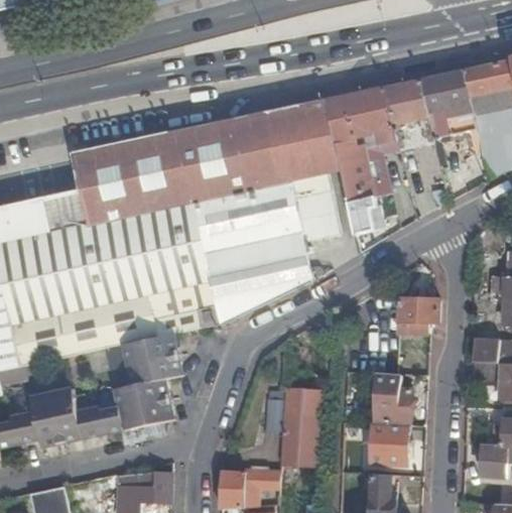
[(0,9),(38,1),(38,0),(0,0),(0,9)]
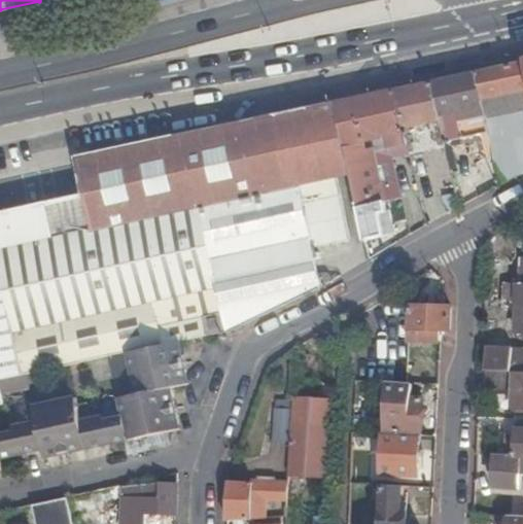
[(522,171),(522,65),(522,62),(472,73),(485,130),(497,184),(522,171)]
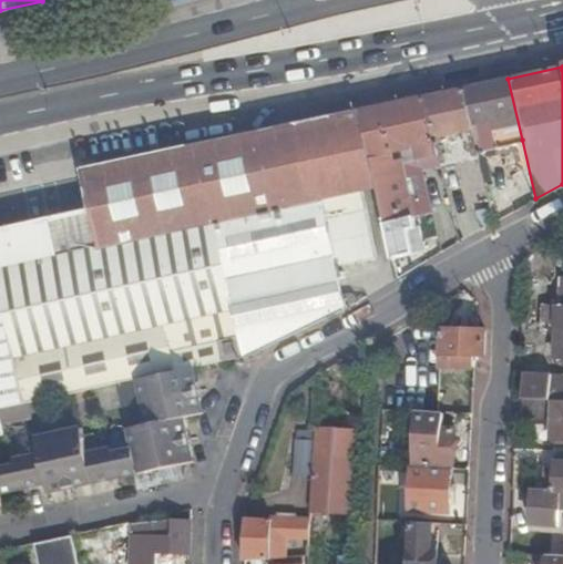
[(522,140),(508,79),(462,89),(476,151),(522,140)]
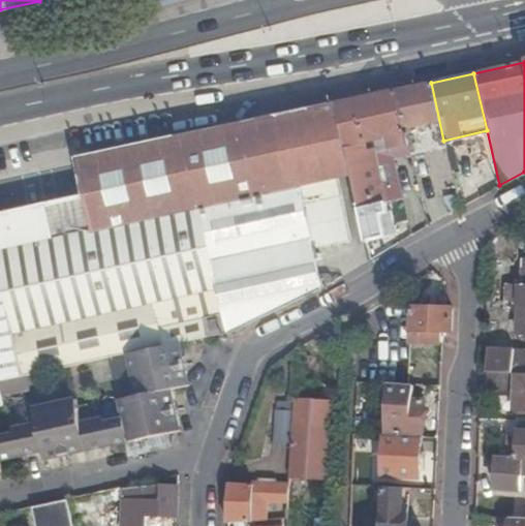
[(405,144),(408,153),(444,145),(443,141),(431,83),(394,91),(405,144)]
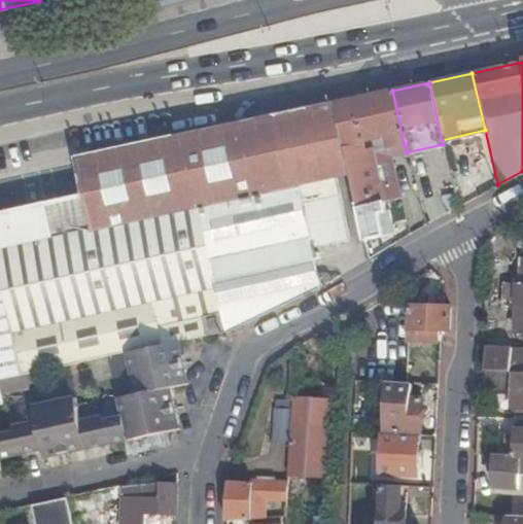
[(332,104),(347,173),(353,202),(380,197),(370,151),(367,140),(383,137),(385,147),(404,143),(392,91),(359,98),(332,104)]
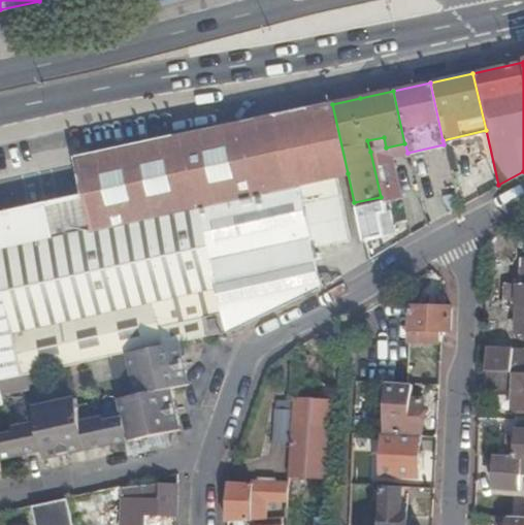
[(282,115),(312,250),(346,241),(332,176),(348,173),(332,104),(282,115)]
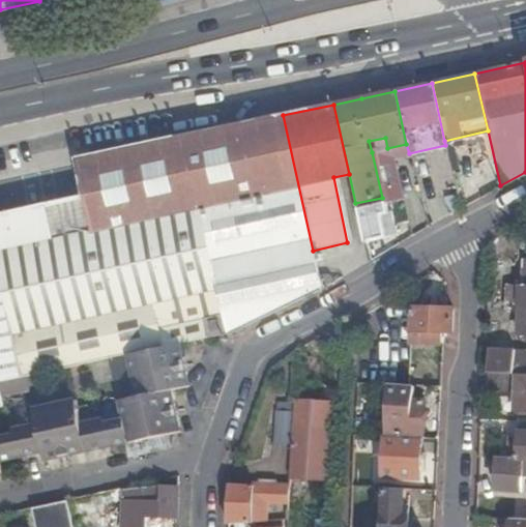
[(179,341),(225,331),(320,286),(313,251),(283,115),(77,159),(82,185),(91,230),(51,239),(44,204),(0,213),(0,323),(9,322),(22,375),(179,341)]
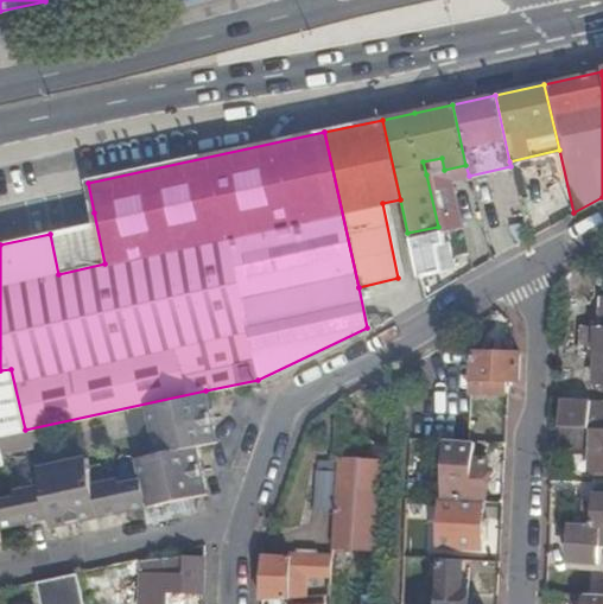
[(67,230),(50,234),(58,274),(105,264),(94,213),(67,230)]
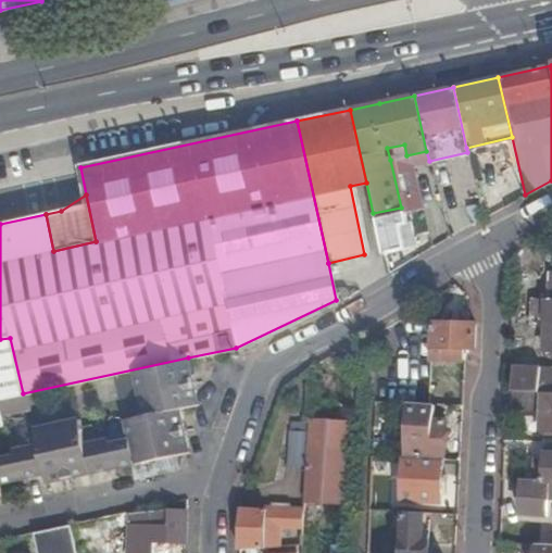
[(374,217),(381,251),(403,247),(398,224),(405,222),(403,211),(374,217)]
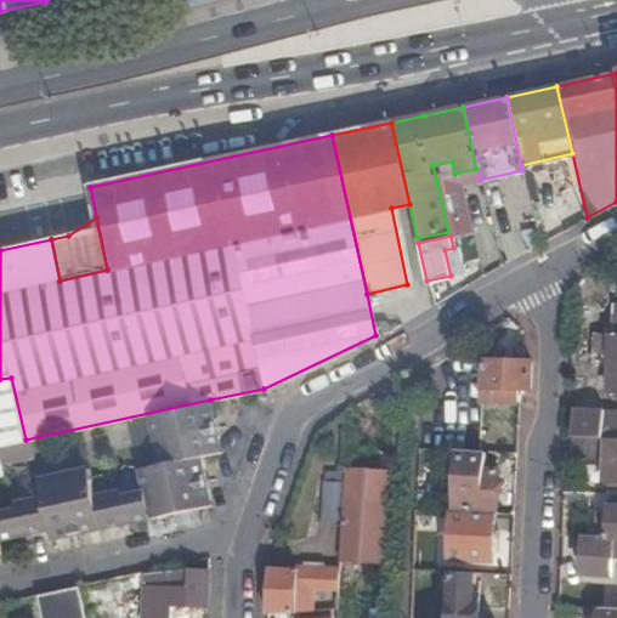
[(616,410),(571,409),(571,437),(573,437),(616,438),(616,334),(607,335),(606,361),(605,391),(616,391),(616,410)]
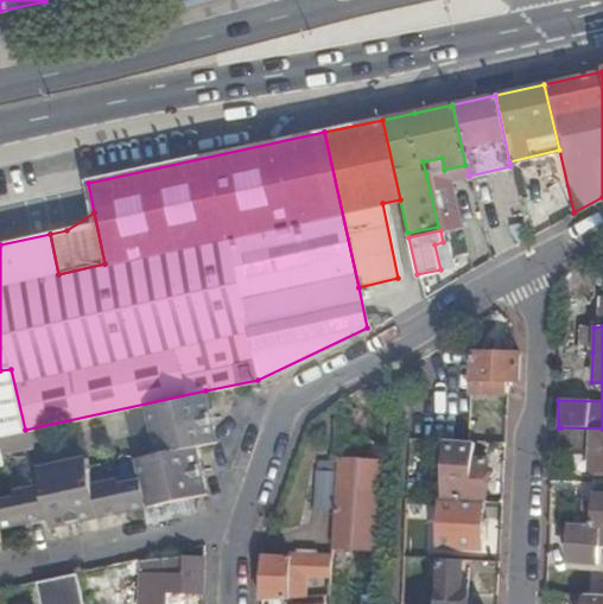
[(578,353),(592,353),(594,328),(578,326),(578,353)]
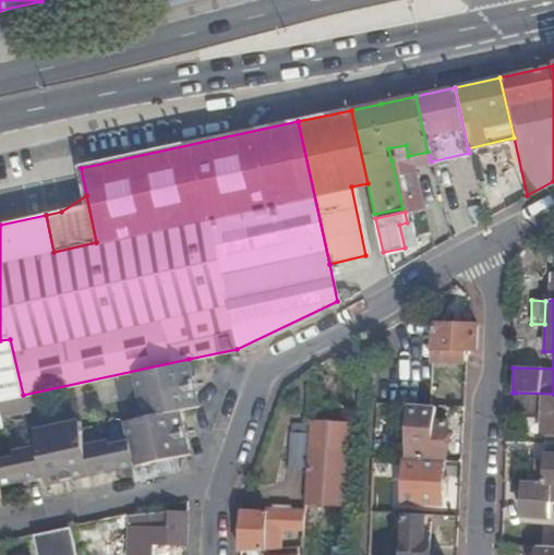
[(430,358),(464,359),(465,348),(473,348),(476,324),(466,324),(435,322),(434,344),(431,342),(430,358)]
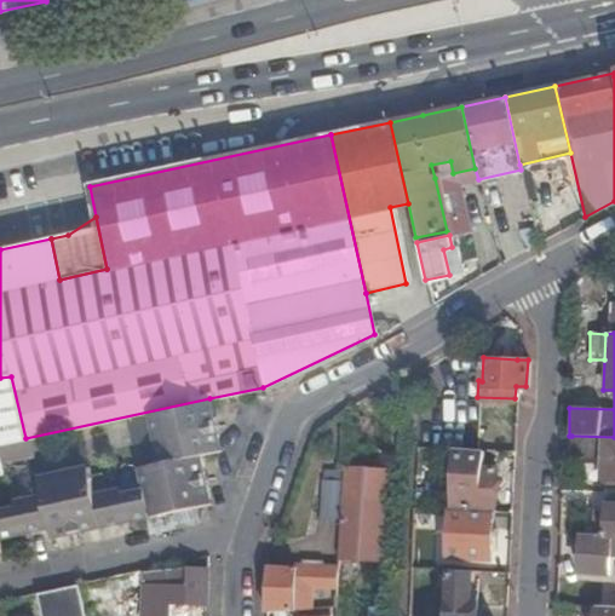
[(10,442),(26,438),(11,376),(0,378),(0,444),(10,442)]
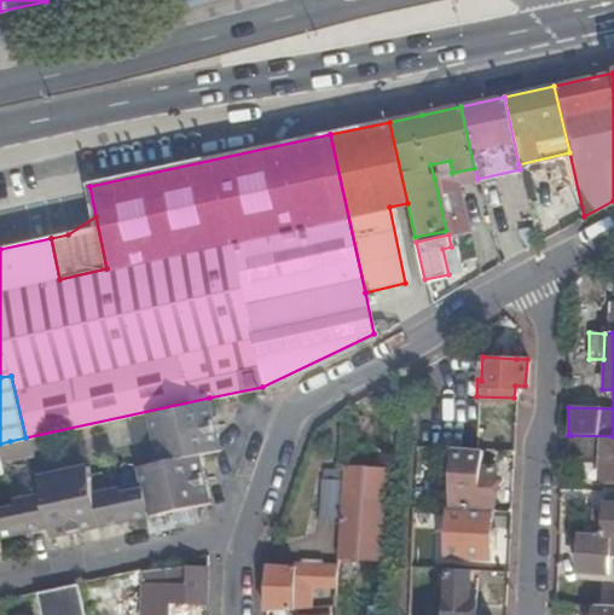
[(208,398),(148,411),(152,436),(213,423),(208,398)]
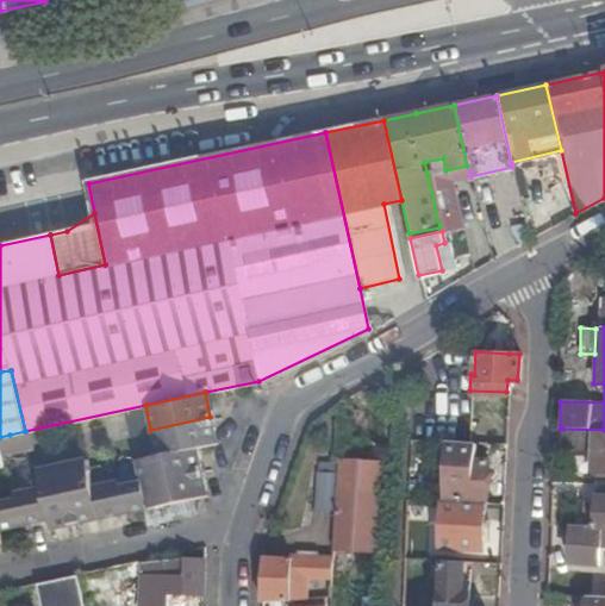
[(210,417),(150,430),(156,455),(195,445),(216,442),(210,417)]
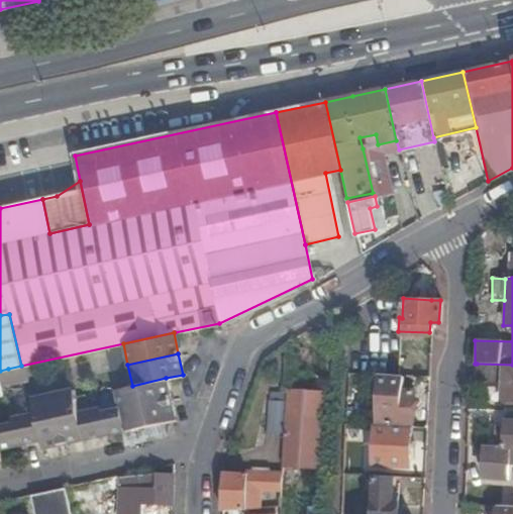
[(512,365),(477,364),(476,379),(501,380),(501,400),(503,401),(503,407),(512,407),(512,365)]
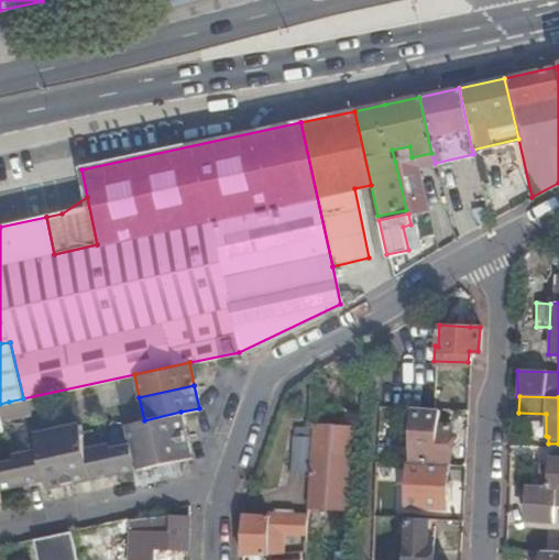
[(438,424),(439,407),(430,407),(412,406),(408,459),(449,461),(450,424),(438,424)]
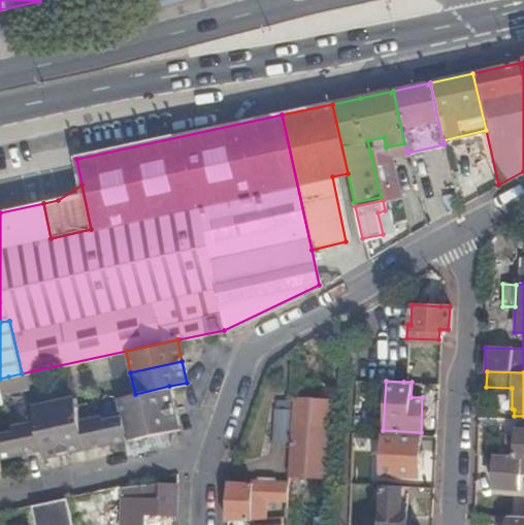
[(169,386),(135,394),(118,398),(121,414),(122,419),(174,407),(169,386)]
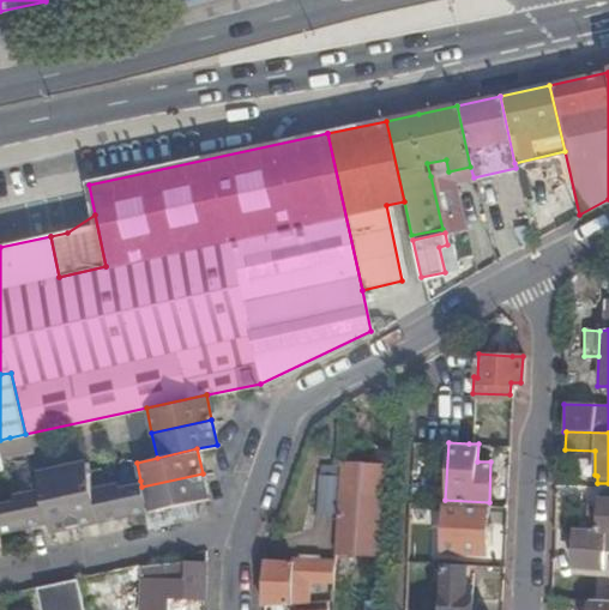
[(337,451),(332,551),(373,553),(377,467),(357,467),(359,451),(341,450),(337,451)]
